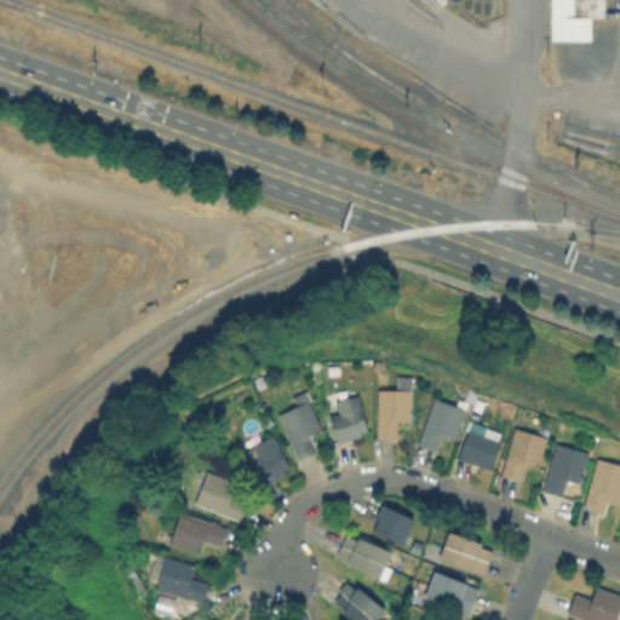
[(552,23),(552,0),(575,0),(575,23),(552,23)]
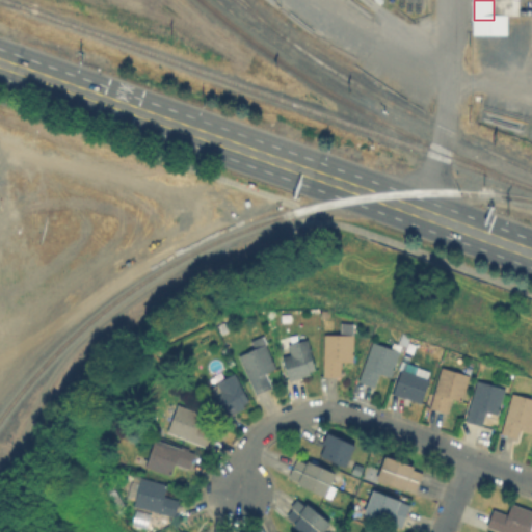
[(353,355),(353,362),(341,362),(341,375),(324,375),(325,334),(354,334),(353,355)]
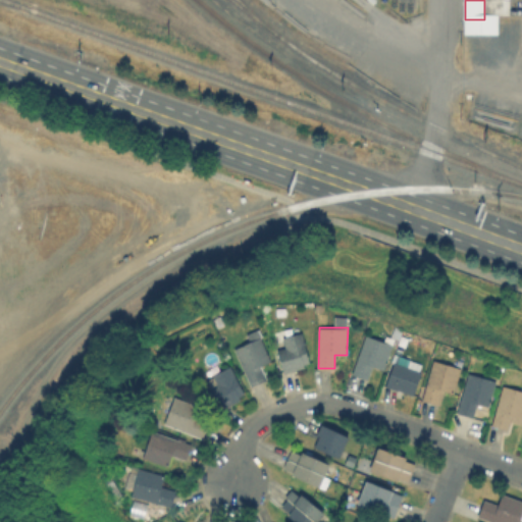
[(304,363),(284,372),(278,349),(286,347),(283,336),(303,331),(310,362),(304,363)]
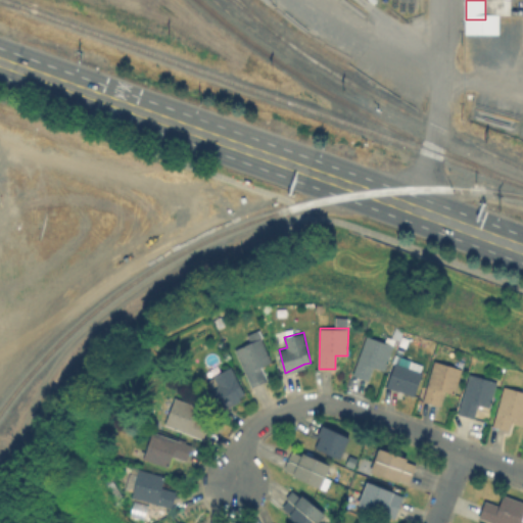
[(349,374),(364,335),(391,345),(382,370),(371,366),(366,380),(349,374)]
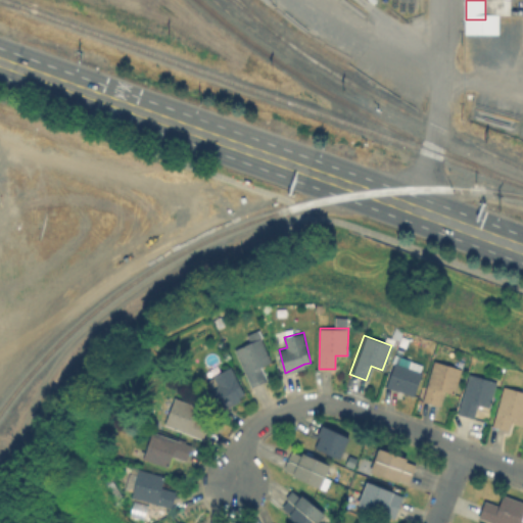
[(268,379),(252,386),(235,349),(262,337),(273,361),(262,366),(268,379)]
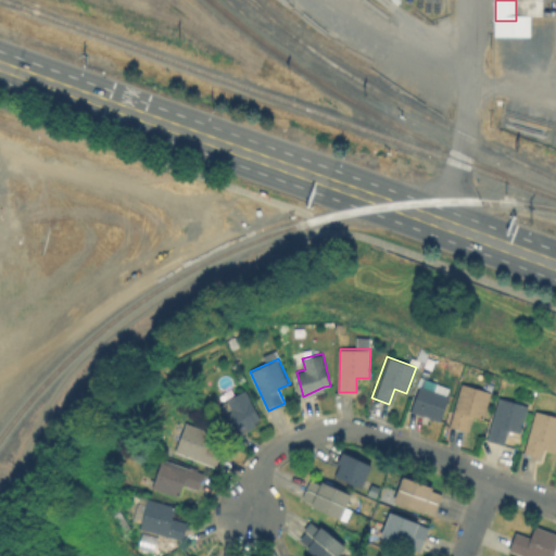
[(491,391),(483,419),(471,416),(467,430),(451,425),(463,383),(491,391)]
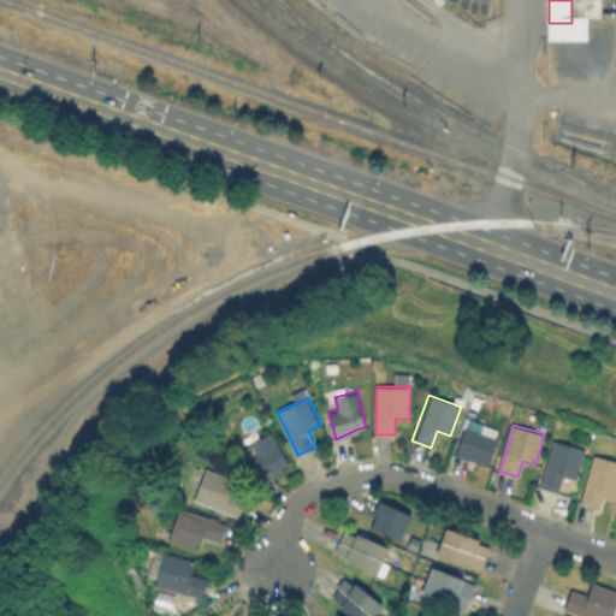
[(452,455),(462,426),(495,438),(485,467),(452,455)]
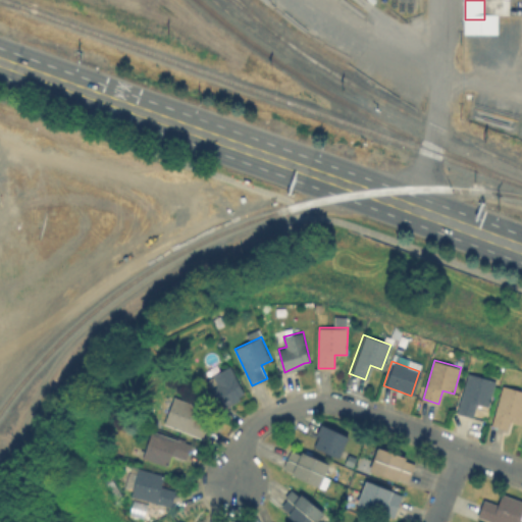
[(241,399),(221,409),(210,386),(211,386),(207,379),(214,376),(213,374),(230,365),(245,393),(240,396),(241,399)]
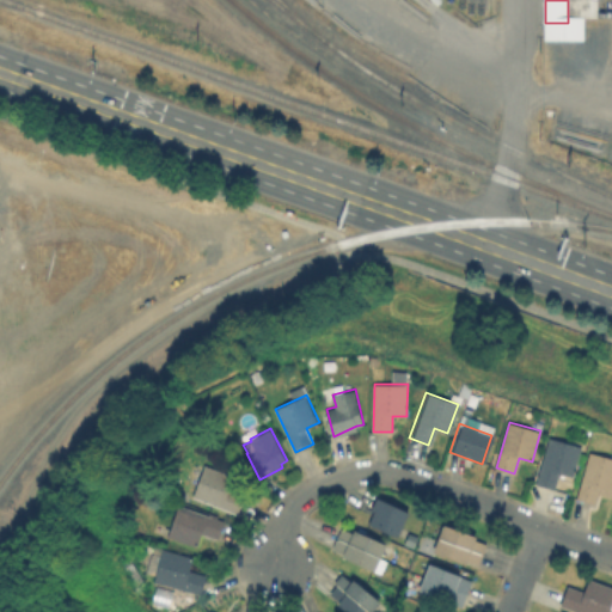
[(582,446),(574,476),(560,472),(556,489),(537,483),(550,436),(582,446)]
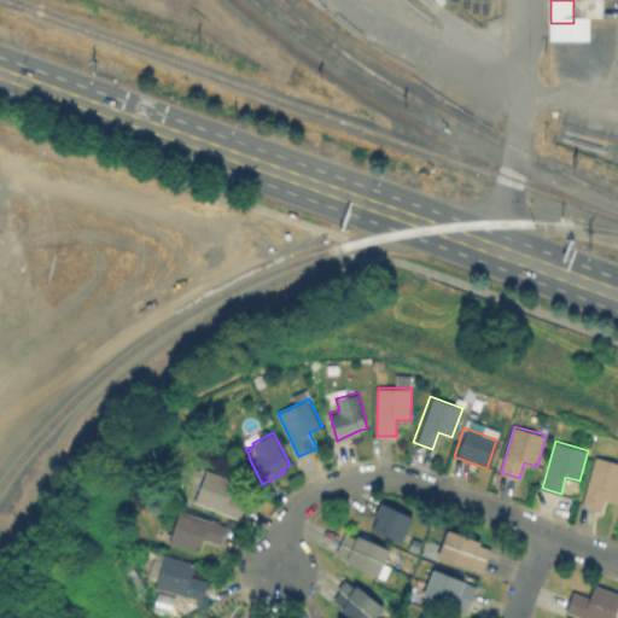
[(616,501),(617,493),(617,462),(593,456),(579,503),(599,508),(602,497),(616,501)]
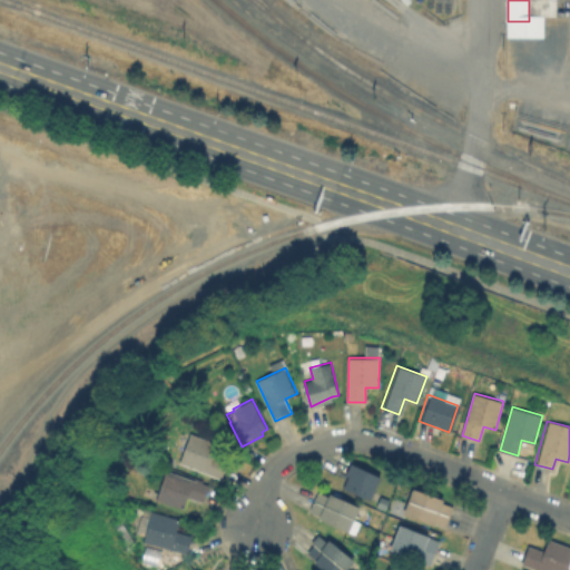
[(228,462),(223,478),(180,461),(192,433),(219,443),(214,457),(228,462)]
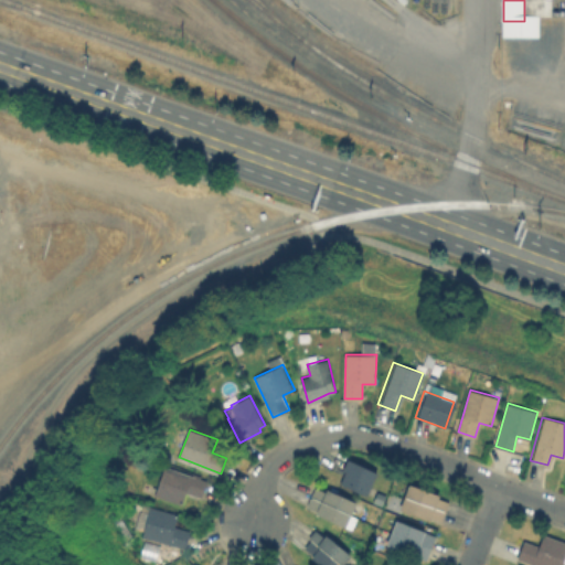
[(376,473),(365,497),(340,483),(345,472),(342,471),(347,460),(376,473)]
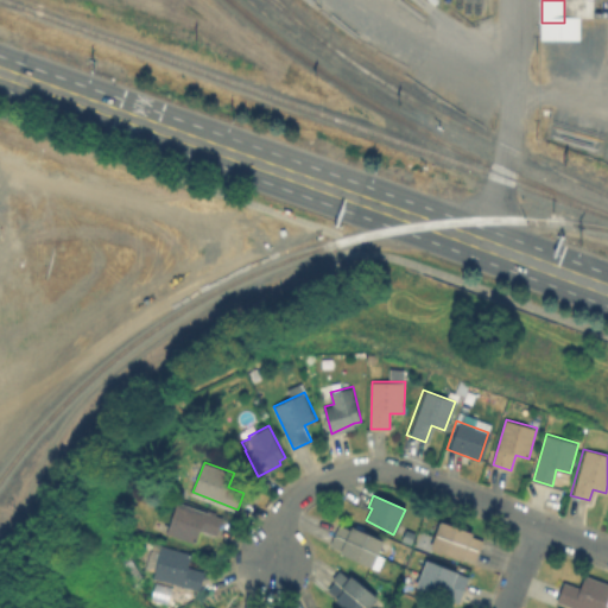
[(220,515),(214,534),(197,530),(192,543),(164,532),(175,500),(220,515)]
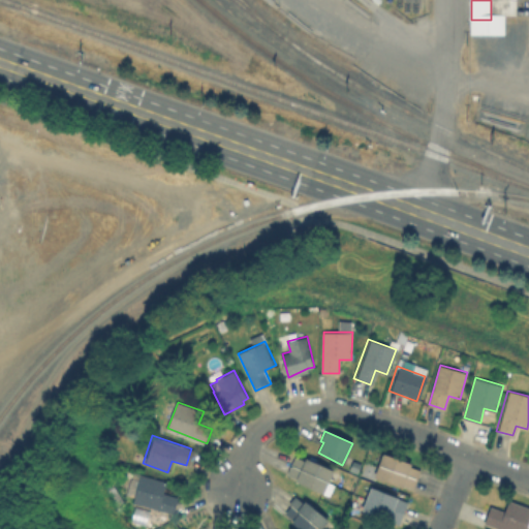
[(422,469),(414,488),(405,485),(404,487),(375,476),(383,453),(412,463),(411,466),(422,469)]
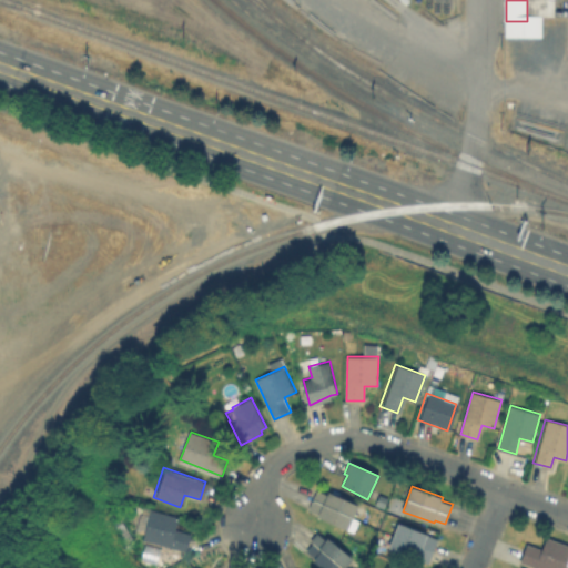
[(317,490),(328,495),(330,493),(358,506),(347,530),(317,517),(318,515),(308,510),(317,490)]
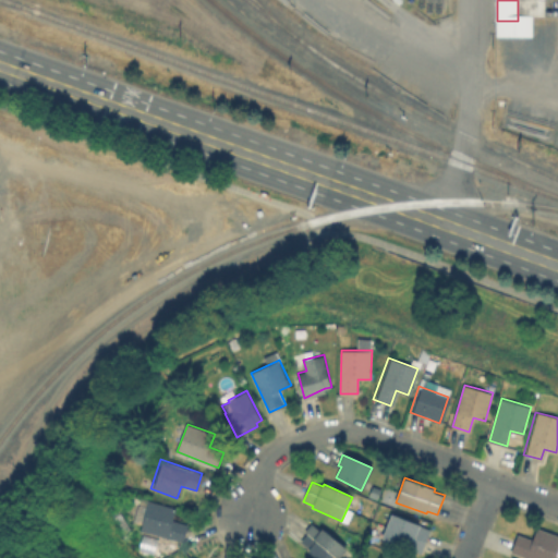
[(189,524),(184,541),(142,530),(149,500),(177,508),(173,520),(189,524)]
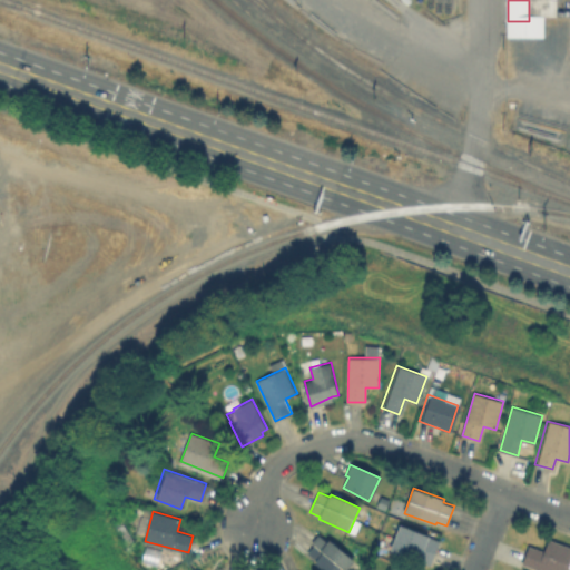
[(440,540),(430,564),(391,549),(401,524),(440,540)]
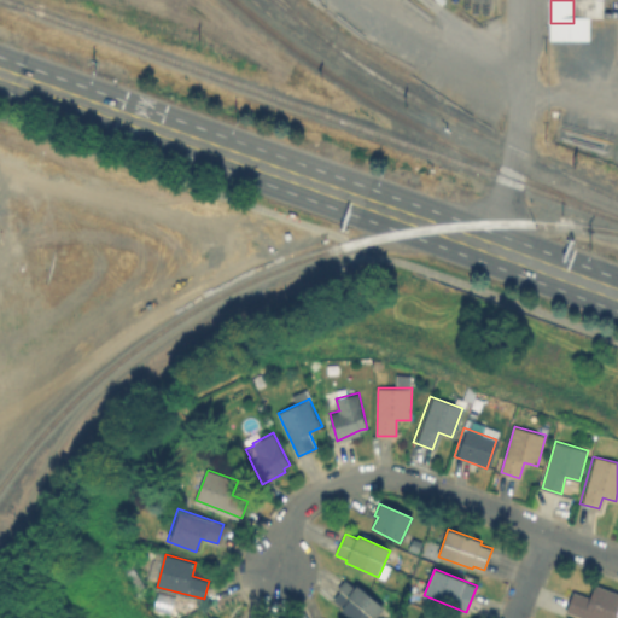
[(347,578),(356,587),(359,584),(385,607),(375,617),(351,617),(342,610),(344,607),(333,599),(342,590),(339,588),(347,578)]
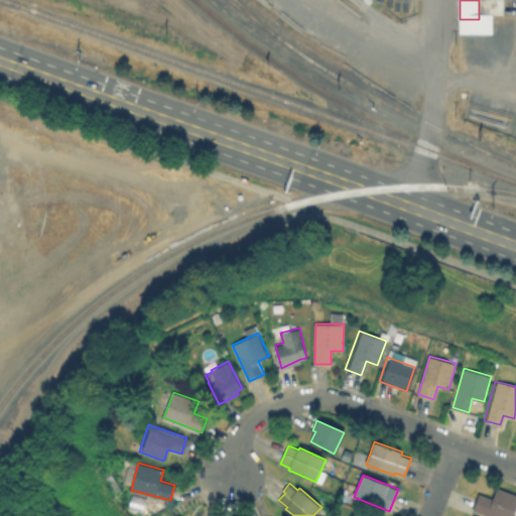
[(515,494),(515,510),(513,515),(489,515),(473,510),(479,493),(493,498),(497,487),(515,494)]
